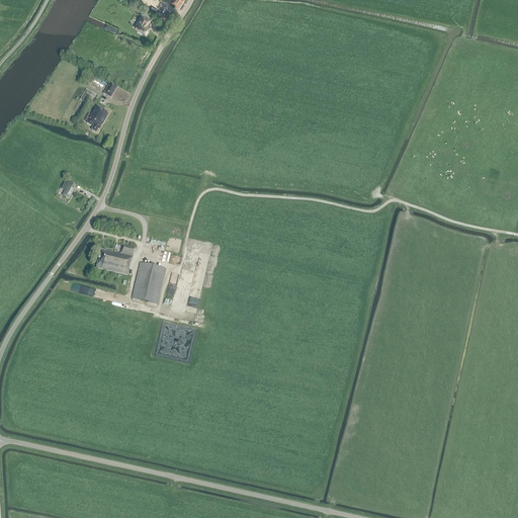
[(166,18),(161,15),(162,14),(160,12),(156,17),(159,19),(164,22),(166,18)]
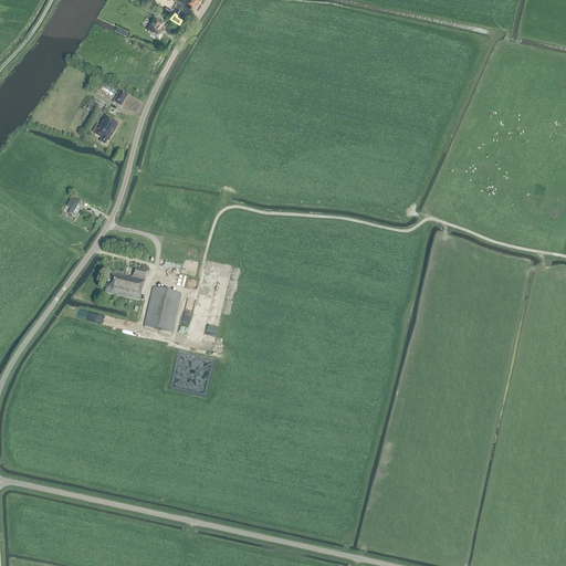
[(150,27),(148,30),(152,32),(152,33),(156,35),(156,34),(160,37),(163,33),(161,32),(164,29),(160,27),(165,21),(156,16),(149,25),(150,27)]
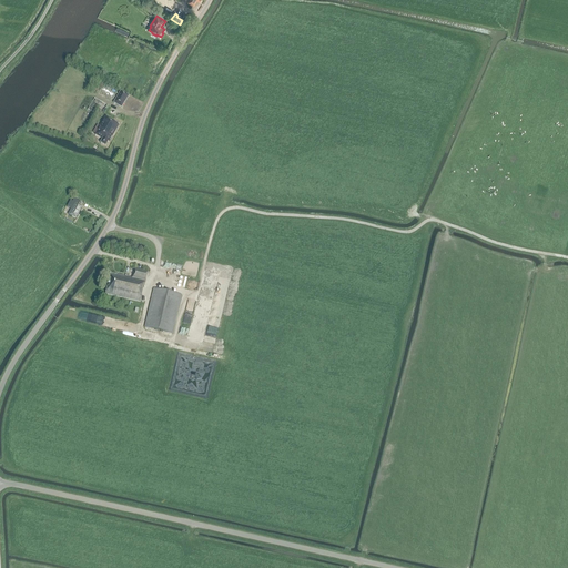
[(113,103),(121,108),(129,95),(121,91),(113,103)]
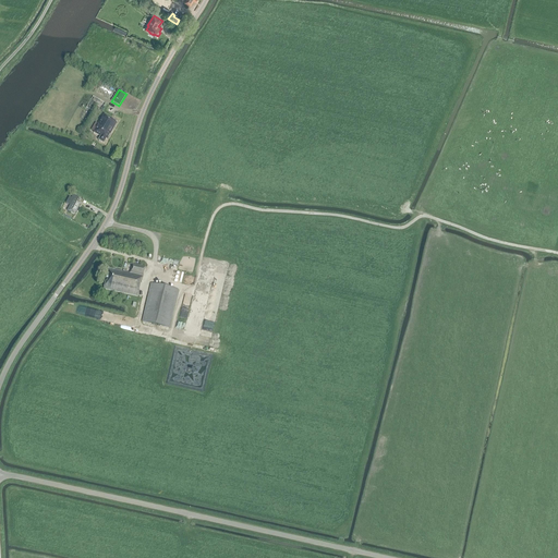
[(107,141),(117,123),(112,120),(113,120),(104,114),(94,133),(100,136),(98,141),(104,143),(106,140),(107,141)]
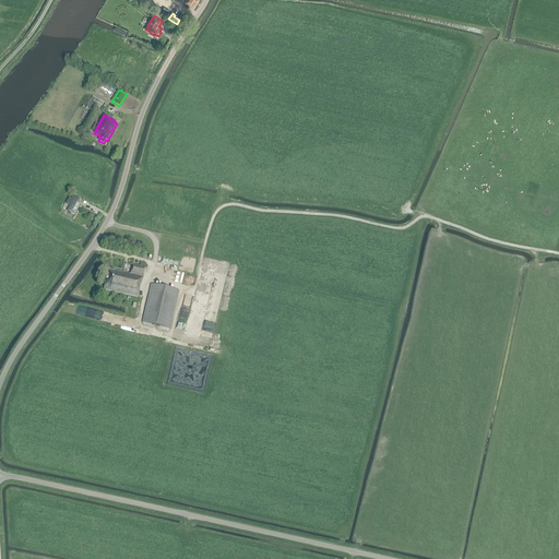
[(71,203),(79,207),(80,204),(76,202),(79,198),(73,195),(69,202),(71,203)]
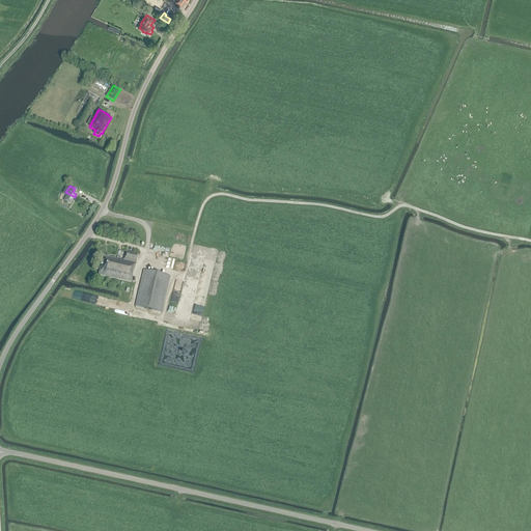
[(61,199),(62,200),(61,201),(63,202),(65,203),(66,202),(71,204),(75,197),(67,193),(65,197),(63,196),(61,199)]
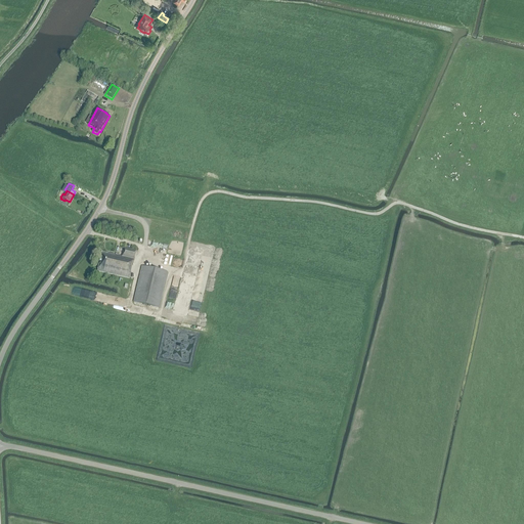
[(97,271),(130,278),(134,264),(132,264),(135,252),(124,249),(122,257),(101,252),(97,271)]
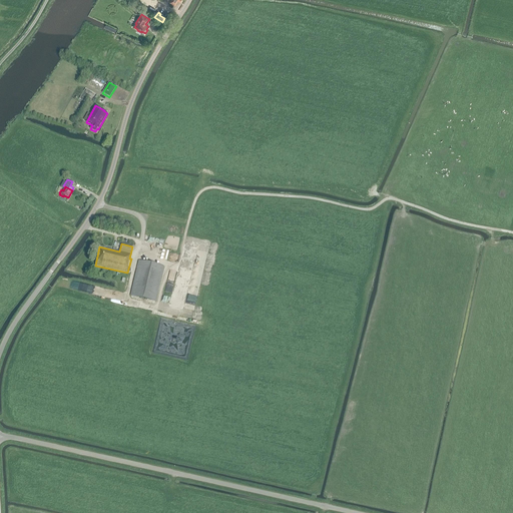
[(130,296),(155,302),(163,267),(138,261),(130,296)]
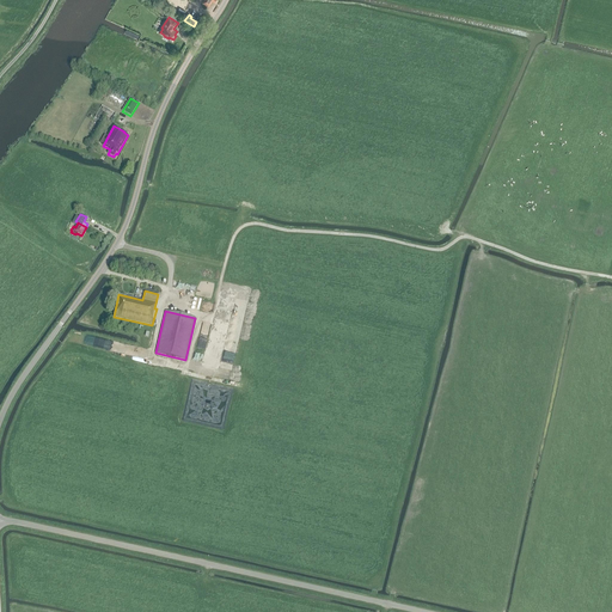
[(233,367),(237,349),(225,347),(221,365),(233,367)]
